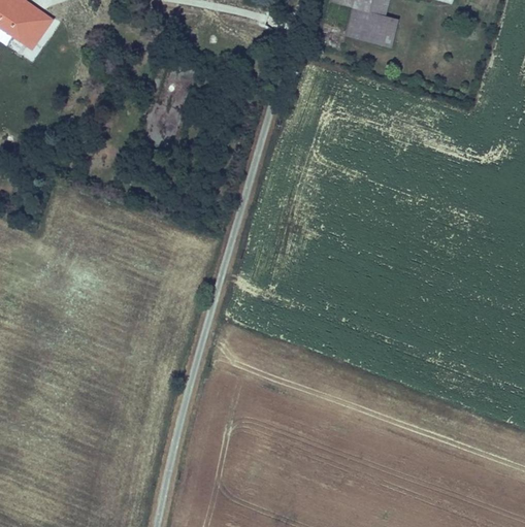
[(0,28),(18,41),(32,21),(2,0),(0,0),(0,28)]
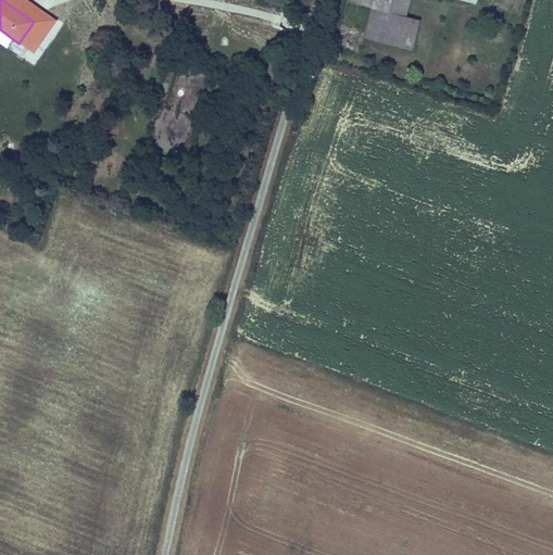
[(2,0),(34,22),(41,11),(25,0),(2,0)]
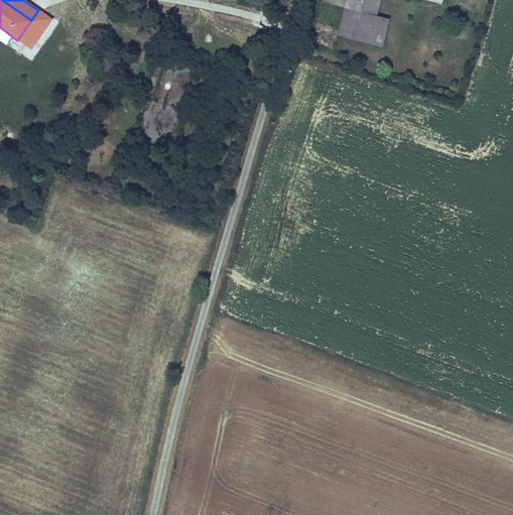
[(322,0),(322,1),(360,11),(363,0),(322,0)]
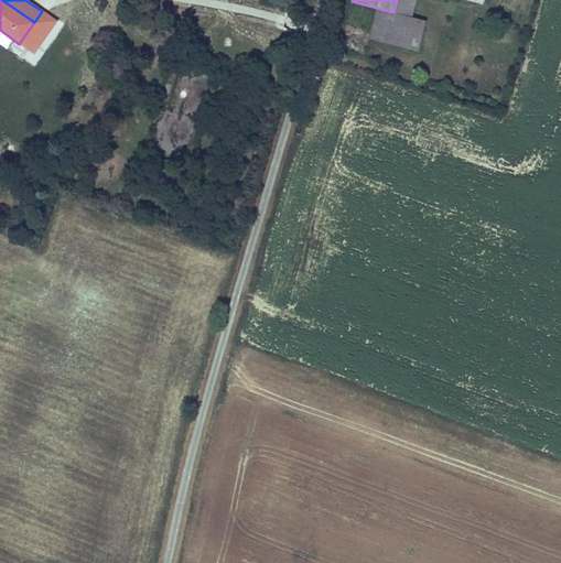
[(397,0),(394,12),(411,17),(417,0),(397,0)]
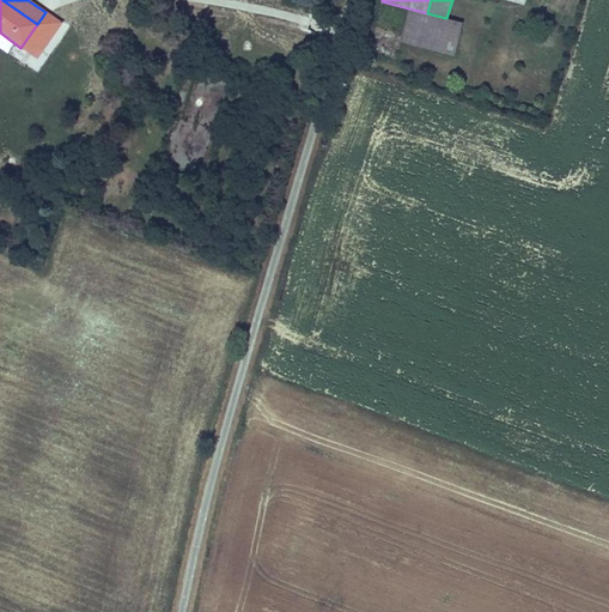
[(401,40),(454,54),(462,23),(446,18),(427,13),(382,1),(376,26),(403,34),(401,40)]
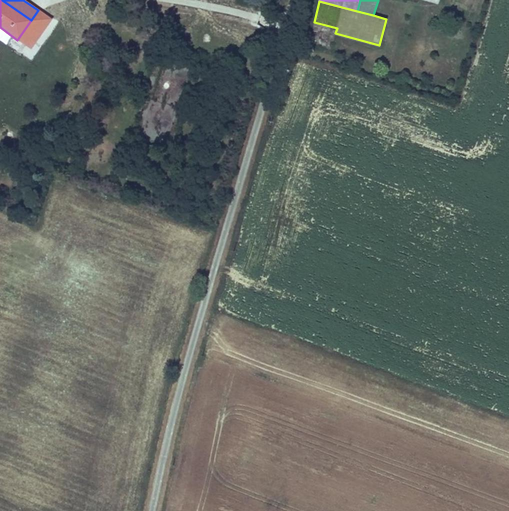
[(30,49),(44,29),(31,20),(17,40),(30,49)]
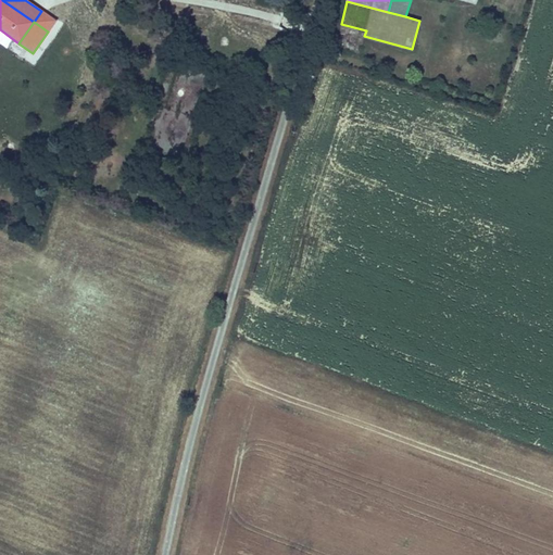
All buildings are outlined.
